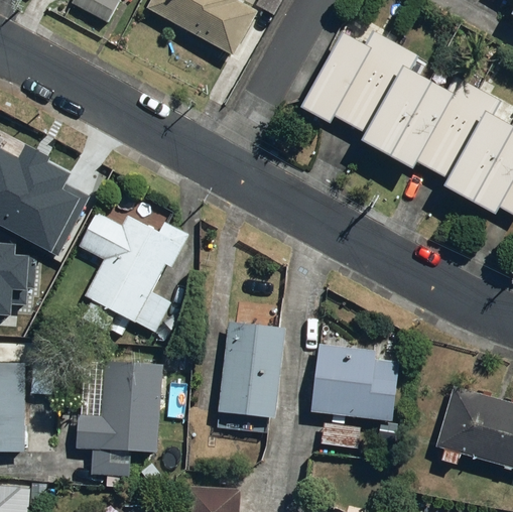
[(74,0),(73,2),(107,20),(118,0),(74,0)]
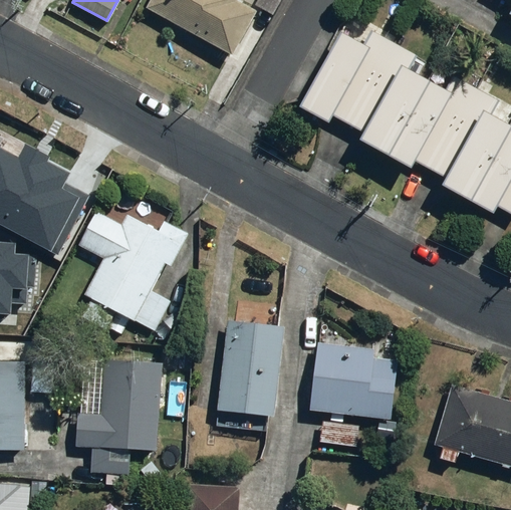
[(149,0),(145,7),(233,56),(259,10),(240,0),(149,0)]
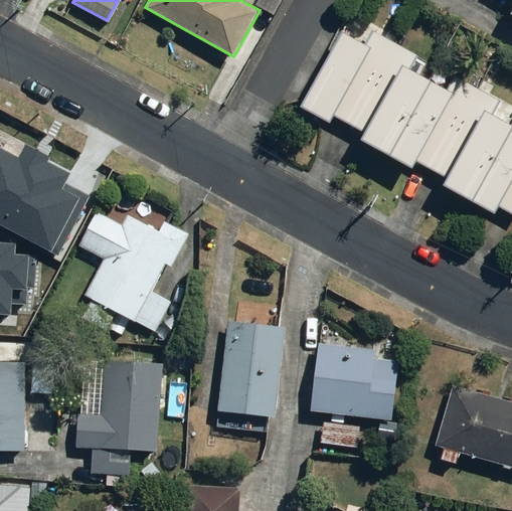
[(339,35),(299,108),(327,127),(332,116),(367,136),(359,149),(409,177),(416,165),(447,182),(442,191),(494,220),(499,211),(511,217),(511,131),(509,130),(511,125),(511,97),(500,91),(497,97),(455,73),(445,92),(411,73),(419,57),(367,28),(357,45),(339,35)]
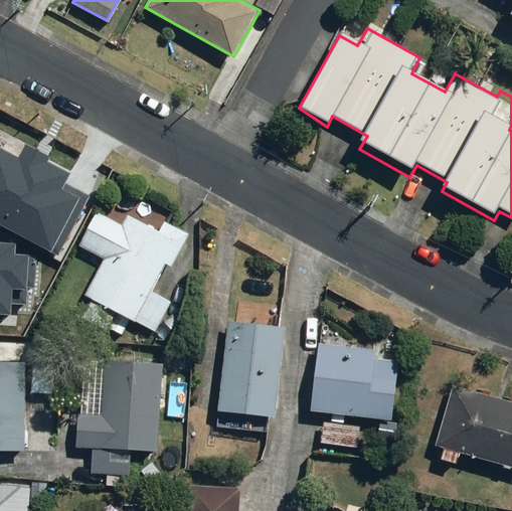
[(0,319),(4,322),(13,307),(39,319),(49,303),(22,287),(78,196),(35,169),(4,220),(0,217),(0,319)]
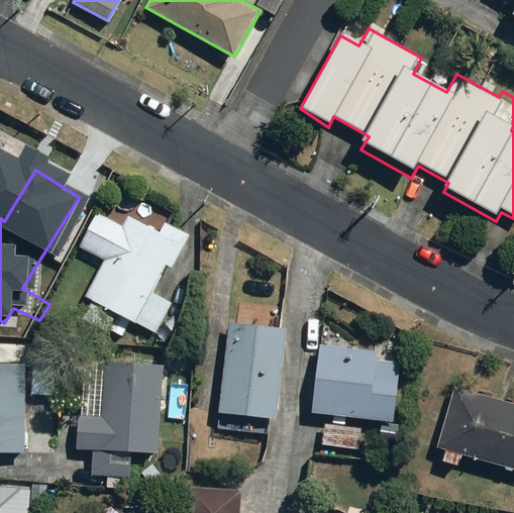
[(105,253),(101,261),(84,296),(91,299),(82,317),(105,328),(113,314),(156,335),(173,300),(155,291),(167,268),(170,270),(188,232),(166,221),(161,230),(130,215),(125,226),(96,211),(81,242),(105,253)]
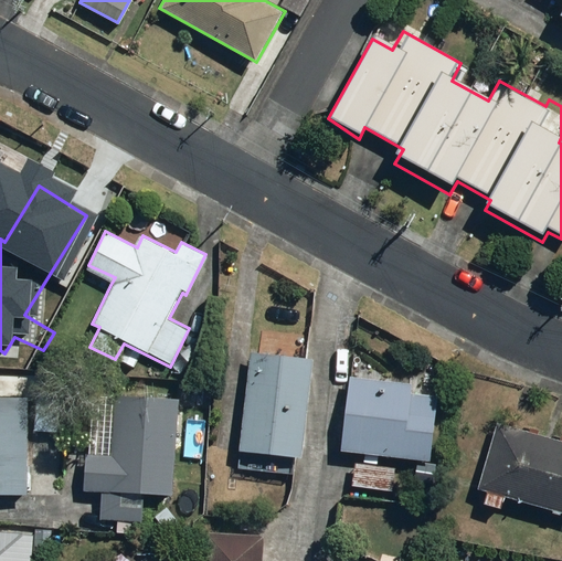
[(251,352),(240,455),(252,456),(250,473),(299,477),(313,359),(251,352)]
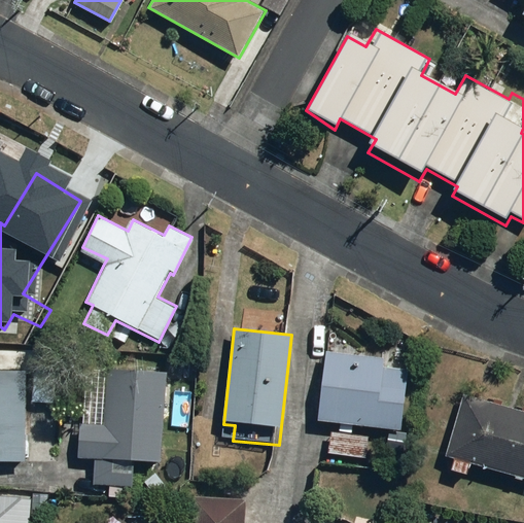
[(324,350),(318,423),(330,423),(328,452),(365,455),(369,426),(403,429),(408,368),(383,365),(384,355),(324,350)]
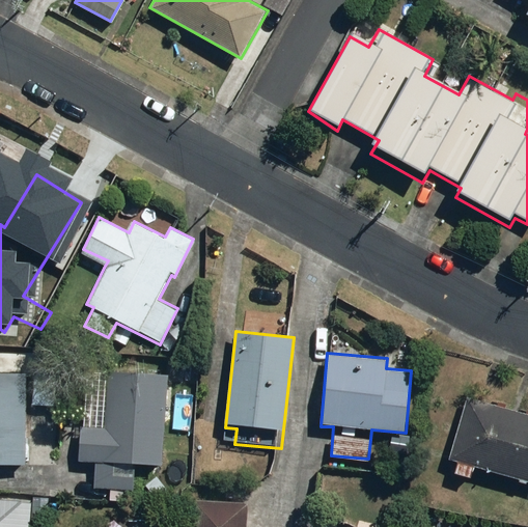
[(29,375),(0,373),(0,463),(25,465),(29,375)]
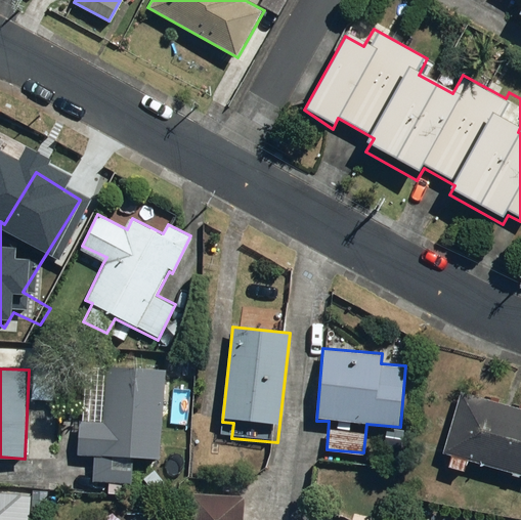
[(101,418),(76,417),(75,456),(93,457),(92,481),(135,483),(135,463),(161,464),(164,371),(102,369),(101,418)]
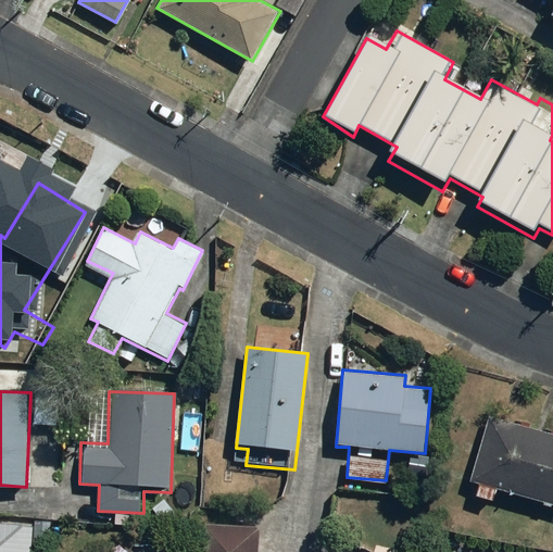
[(494,502),(499,489),(552,504),(552,433),(492,416),(475,479),(482,481),(478,498),(494,502)]
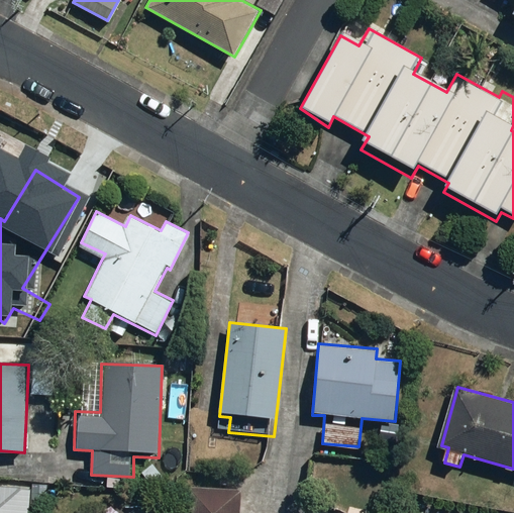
[(187,488),(186,512),(232,512),(234,490),(187,488)]
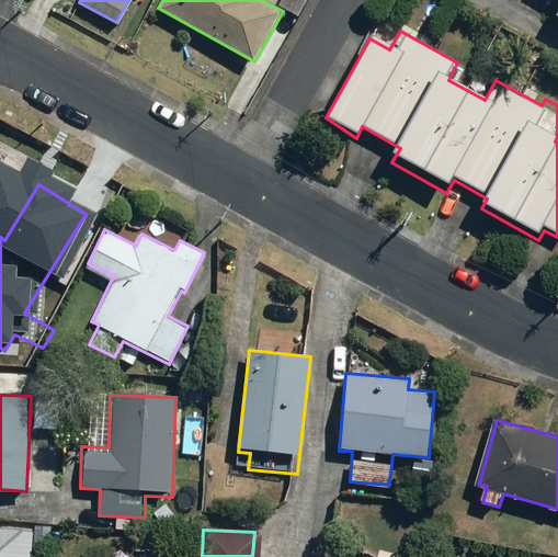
[(0,545),(0,556),(30,556),(30,546),(0,545)]
